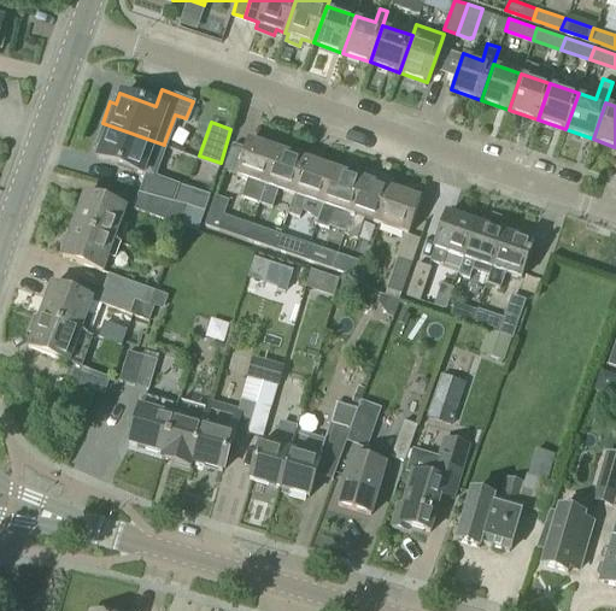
[(103,123),(95,144),(100,145),(97,156),(132,169),(146,175),(140,189),(186,203),(188,203),(205,209),(211,193),(180,182),(181,182),(153,172),(164,145),(103,123)]
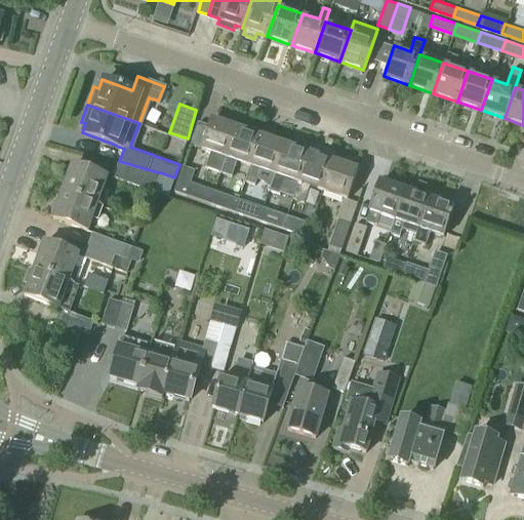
[(220,170),(236,127),(210,118),(200,148),(210,151),(206,165),(220,170)]
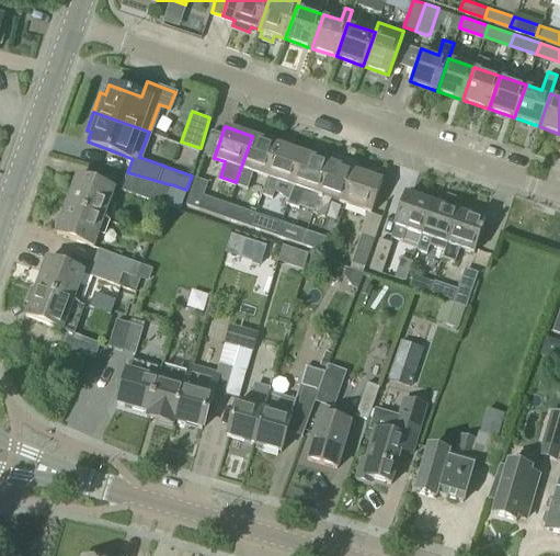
[(277,145),(252,136),(236,182),(248,186),(253,171),(266,176),(277,145)]
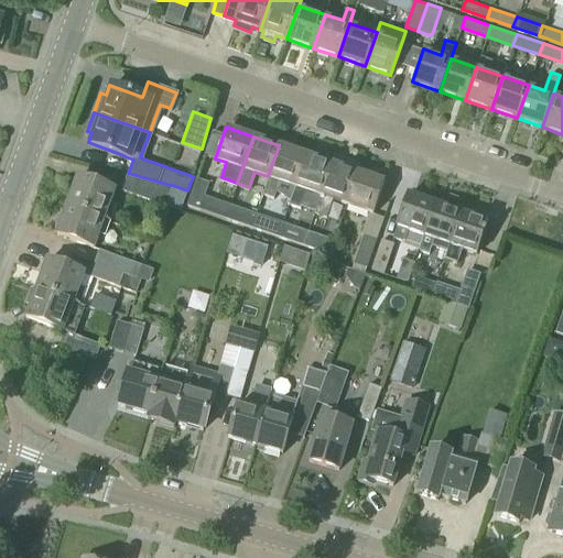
[(304,154),(279,145),(268,176),(269,177),(264,193),(275,196),(280,181),(293,185),(304,154)]
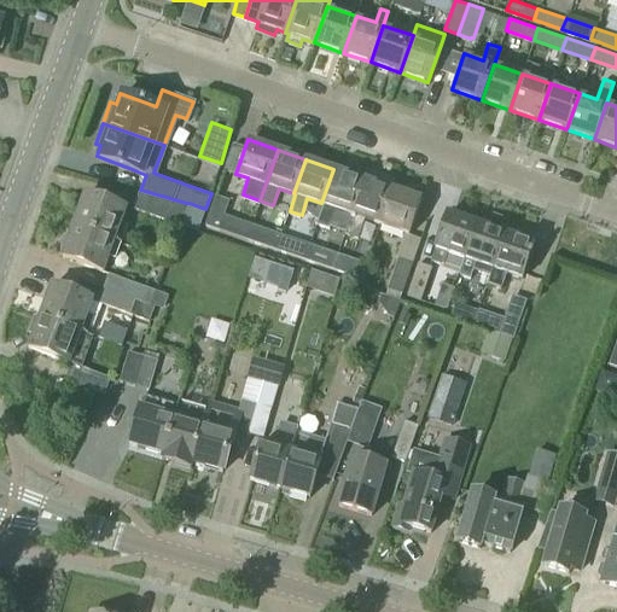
[(362,179),(333,169),(321,203),(324,204),(318,221),(331,226),(337,209),(350,214),(362,179)]
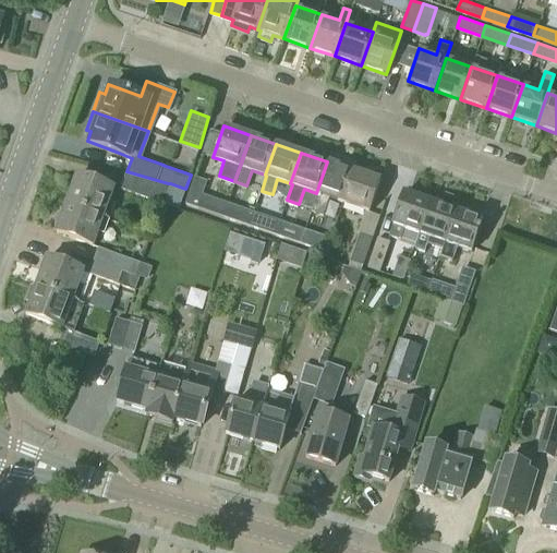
[(316,193),(311,209),(323,214),(329,197),(341,202),(352,170),(351,169),(353,163),(339,158),(337,165),(327,161),(316,193)]
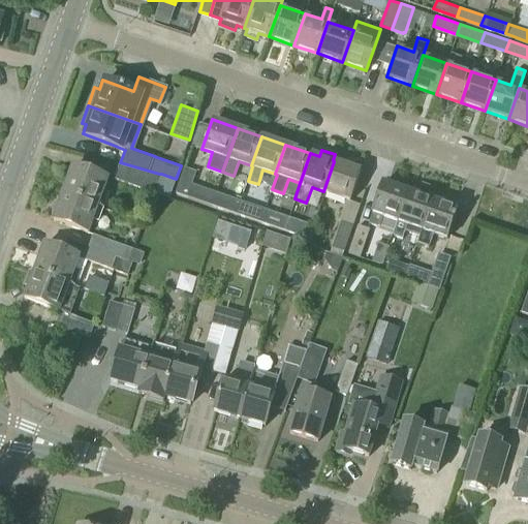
[(349,199),(360,170),(334,161),(323,191),(349,199)]
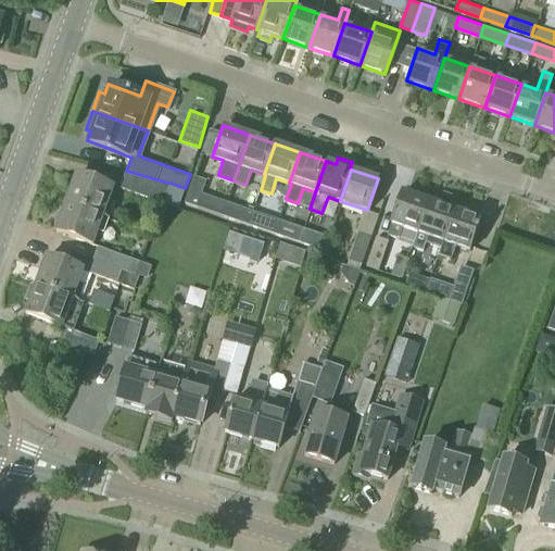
[(125,171),(121,185),(161,200),(167,183),(126,171),(125,171)]
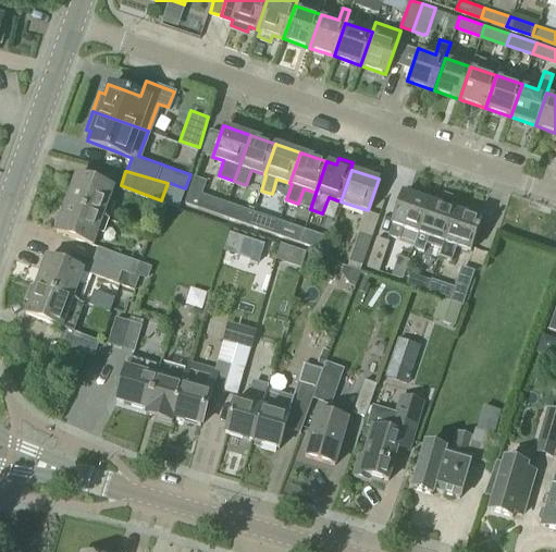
[(223,213),(226,204),(202,196),(208,179),(195,174),(185,201),(223,213)]
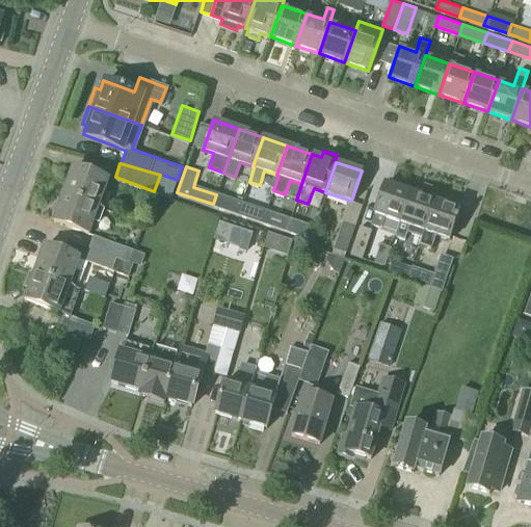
[(72,167),(62,194),(97,207),(107,180),(72,167)]
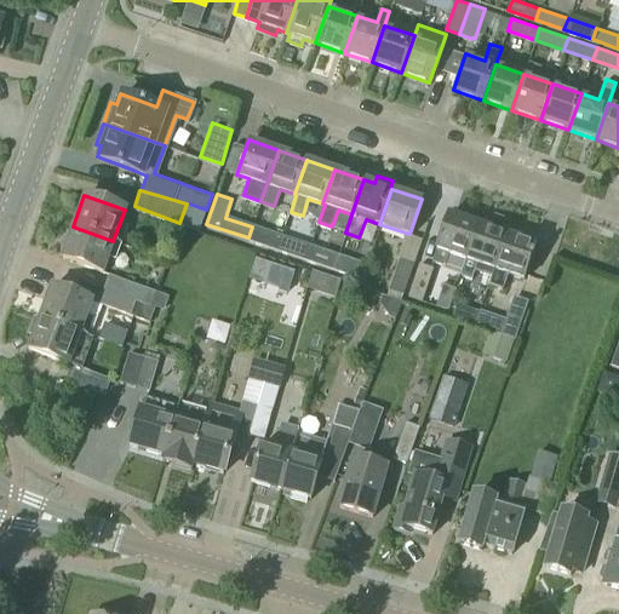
[(187,204),(179,223),(182,224),(183,222),(200,228),(206,210),(189,204),(187,204)]
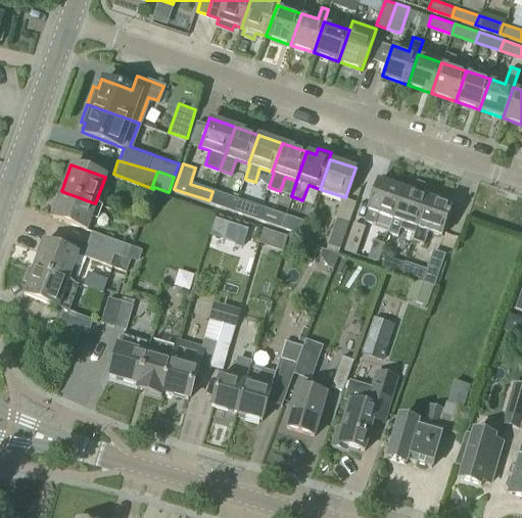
[(376,220),(378,214),(391,219),(401,188),(398,187),(397,183),(389,180),(387,183),(376,180),(366,209),(368,210),(365,219),(373,222),(376,220)]
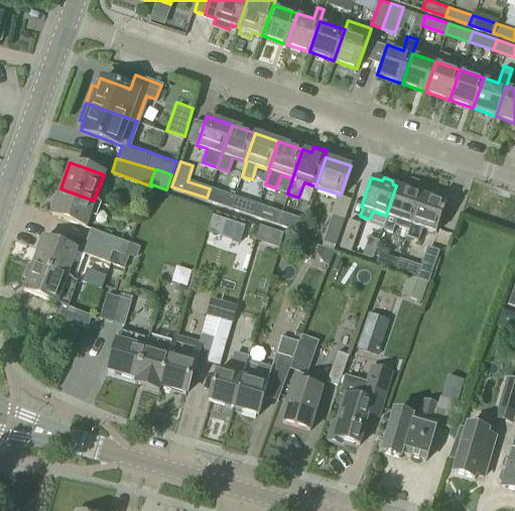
[(257,183),(255,195),(271,199),(273,187),(257,183)]
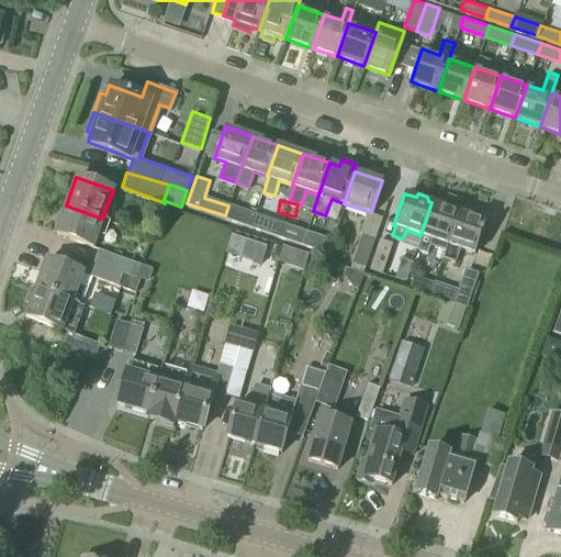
[(422,235),(417,248),(428,252),(430,243),(446,247),(447,244),(458,211),(432,202),(421,235),(422,235)]
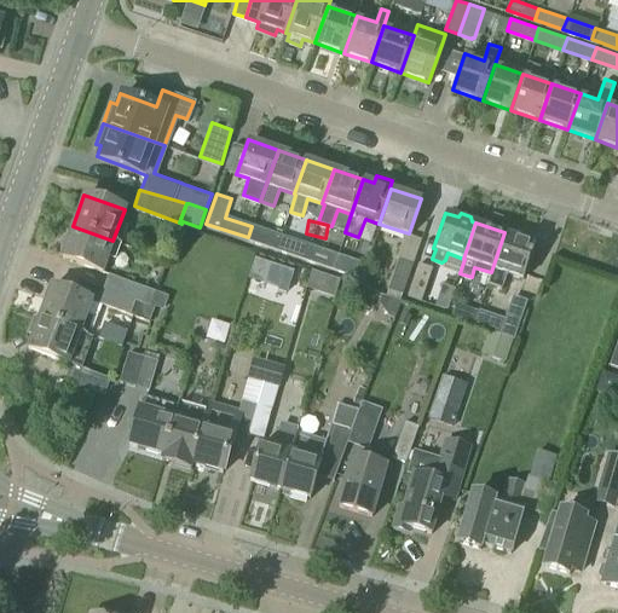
[(102,273),(113,241),(73,226),(61,259),(102,273)]
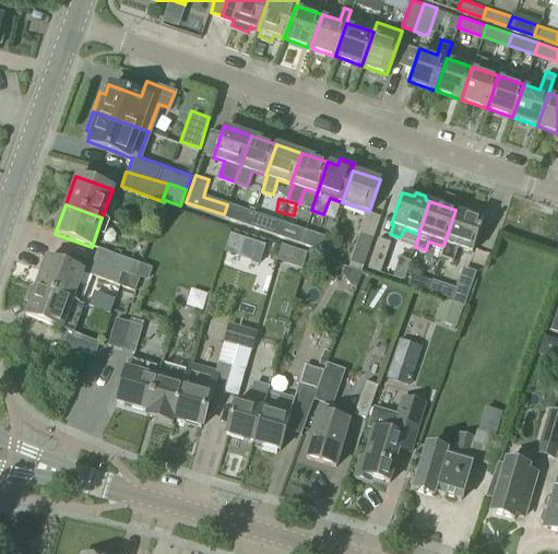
[(224,214),(248,223),(252,213),(227,204),(224,214)]
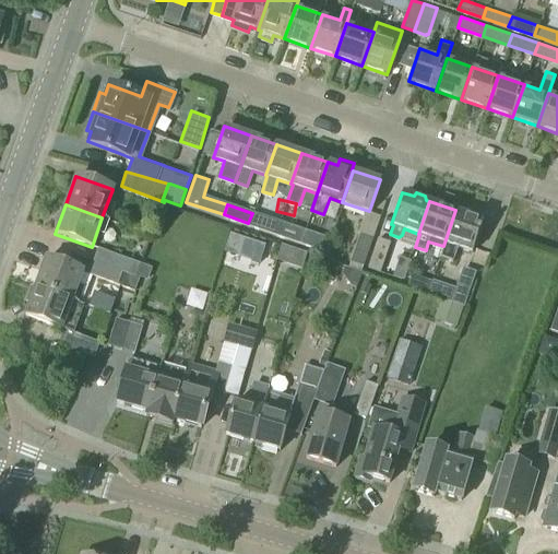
[(466,214),(455,210),(444,243),(446,243),(441,256),(453,259),(458,247),(470,251),(482,220),(481,219),(483,214),(482,210),(472,207),(469,209),(466,214)]
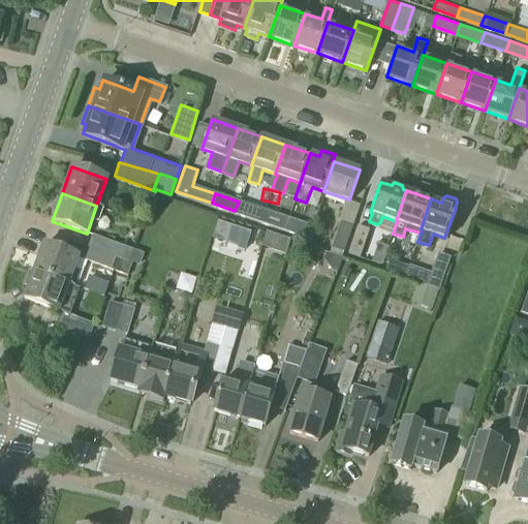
[(235,211),(259,219),(262,210),(239,202),(235,211)]
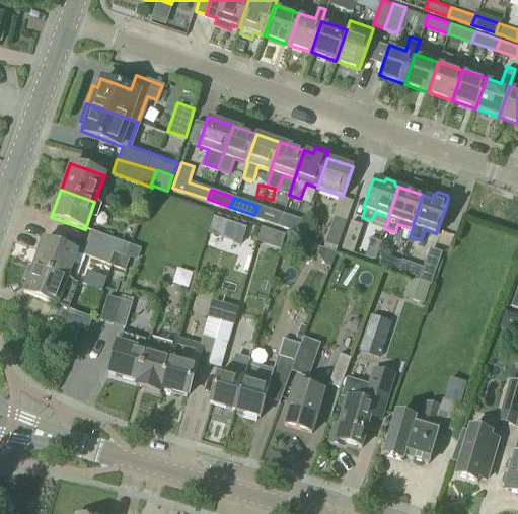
[(254,215),(279,224),(283,215),(257,206),(254,215)]
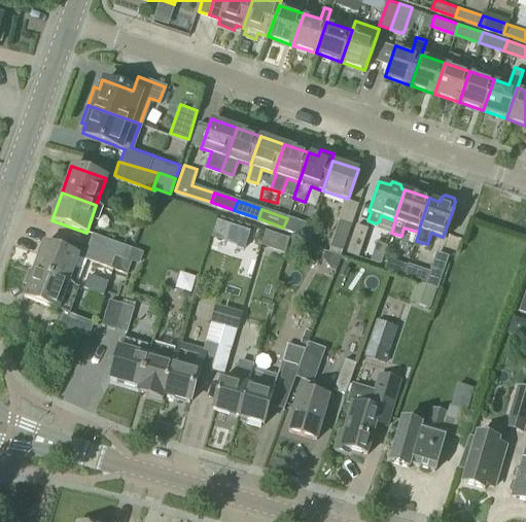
[(310,236),(313,227),(287,218),(283,228),(310,236)]
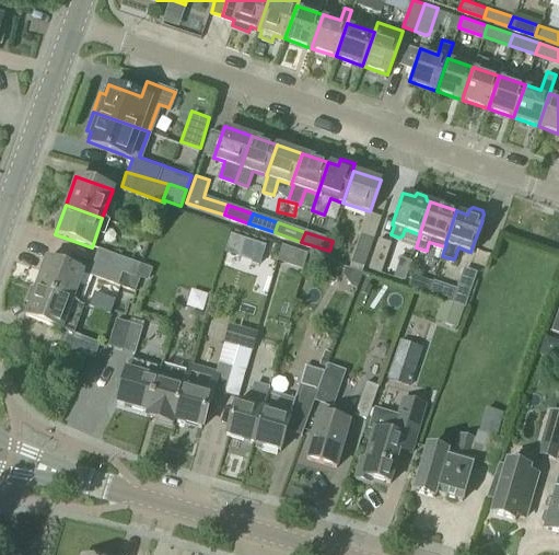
[(365,264),(374,236),(361,232),(352,261),(365,264)]
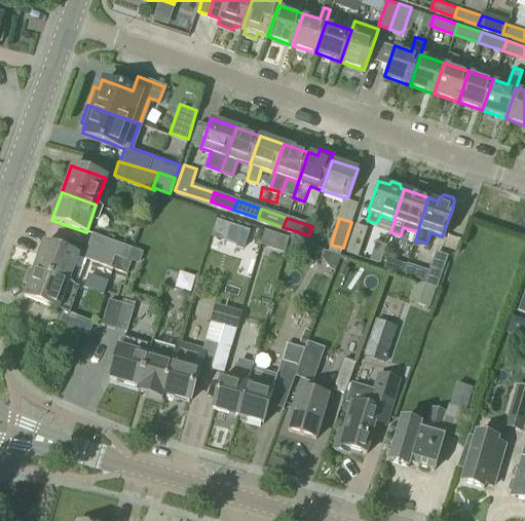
[(359,254),(368,226),(357,222),(346,250),(359,254)]
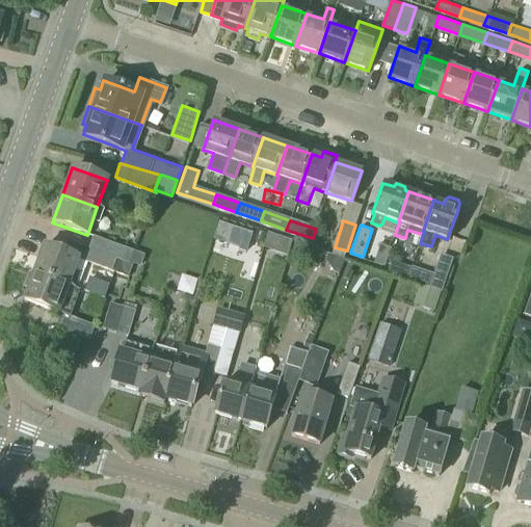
[(293,238),(269,230),(265,244),(289,253),(293,238)]
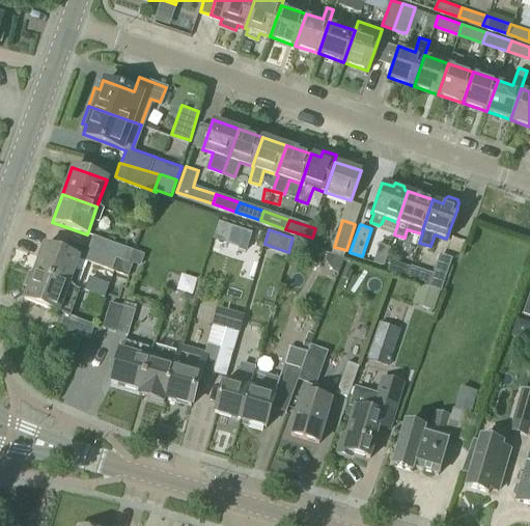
[(88,246),(122,257),(127,258),(131,247),(93,233),(88,246)]
